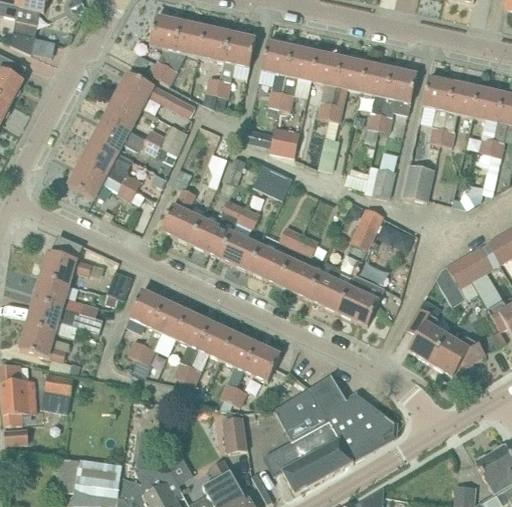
[(0,0),(0,9),(17,13),(19,0),(0,0)]
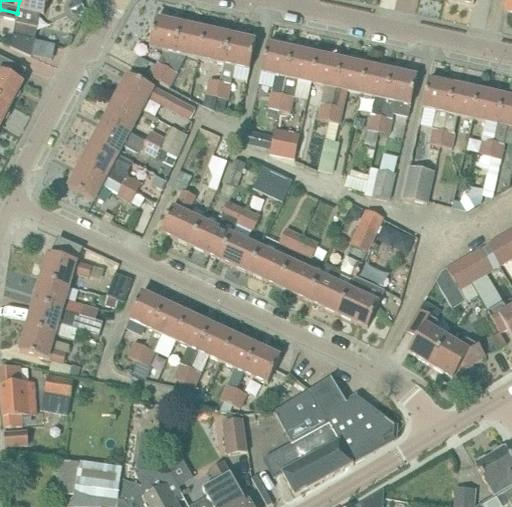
[(19,0),(17,13),(10,44),(31,54),(40,9),(44,10),(46,0),(19,0)]
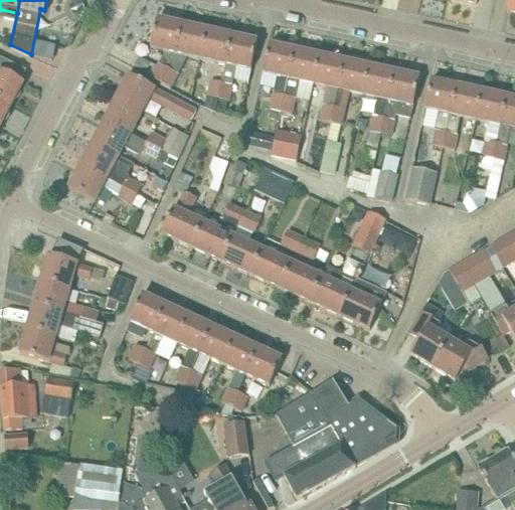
[(176,50),(182,21),(157,15),(151,44),(165,47),(151,74),(160,78),(176,50)]
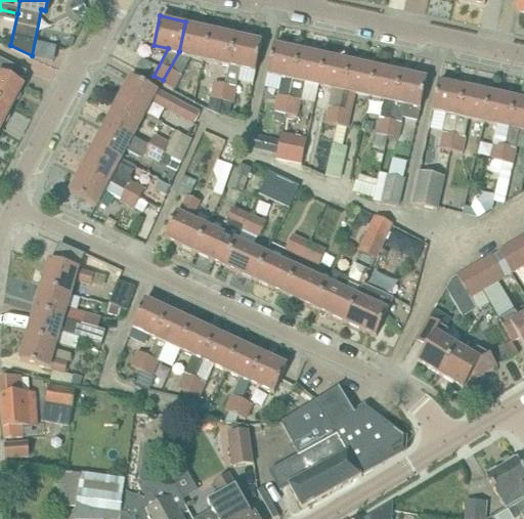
[(211,27),(185,22),(179,51),(163,80),(174,86),(190,53),(205,56),(211,27)]
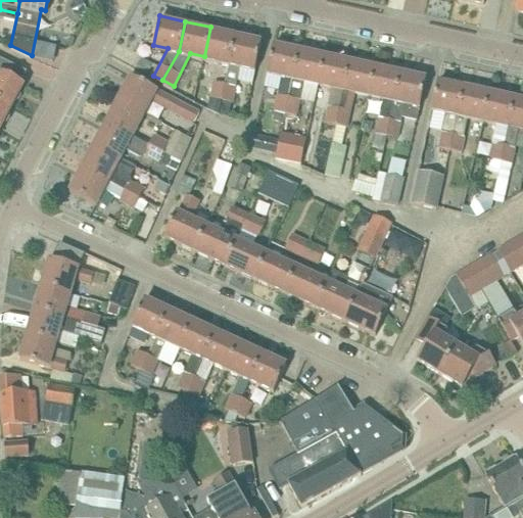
[(229,62),(235,33),(210,27),(204,56),(229,62)]
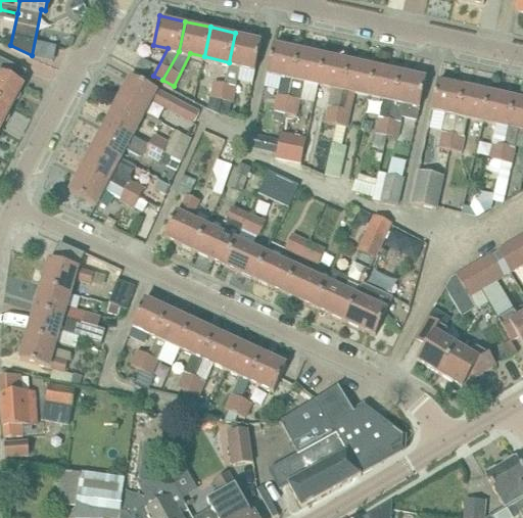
[(262,38),(235,33),(229,62),(225,81),(222,97),(221,97),(230,99),(232,99),(240,64),(255,67),(262,38)]
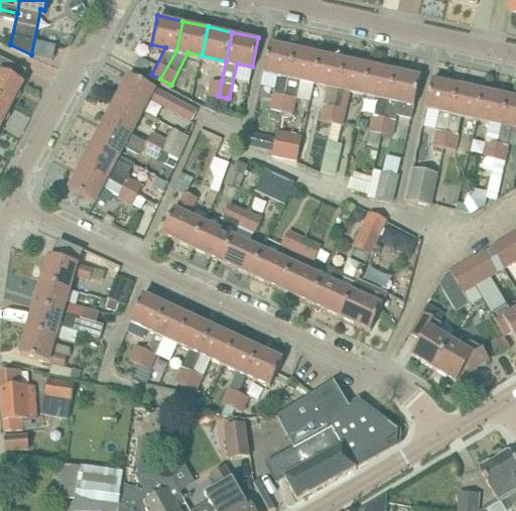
[(280,108),(281,109),(295,45),(270,40),(263,70),(278,73),(274,90),(273,90),(270,106),(271,107),(280,108)]
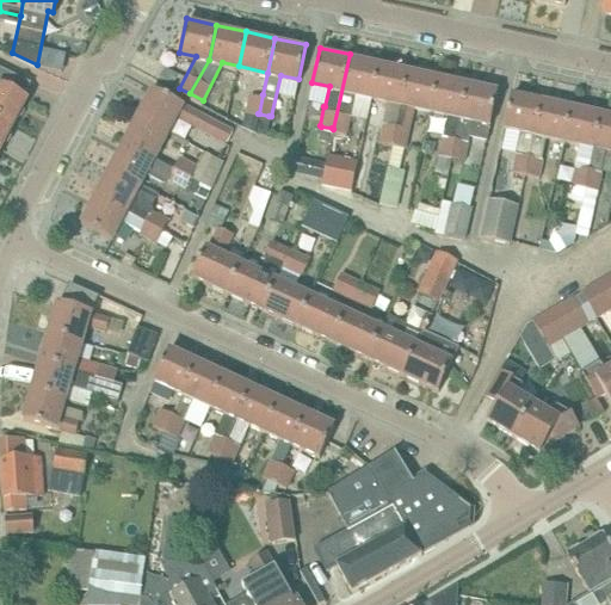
[(350,54),(333,129),(346,131),(351,113),(355,92),(372,96),(380,61),(350,54)]
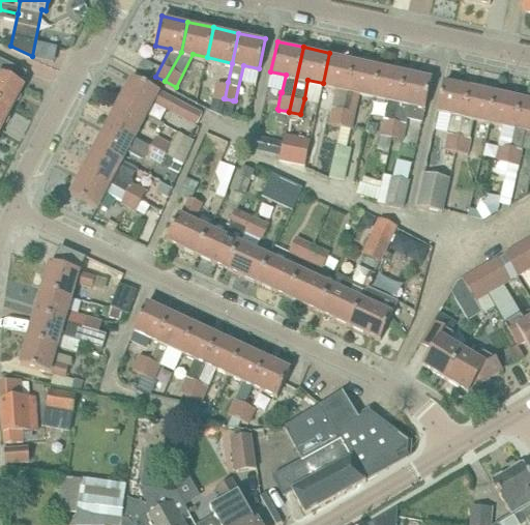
[(329,53),(323,83),(348,88),(355,58),(329,53)]
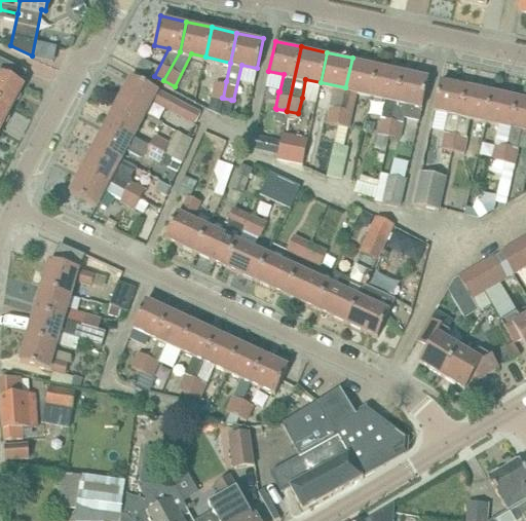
[(346,88),(342,106),(339,122),(350,124),(358,90),(371,94),(377,64),(352,58),(345,87),(346,88)]
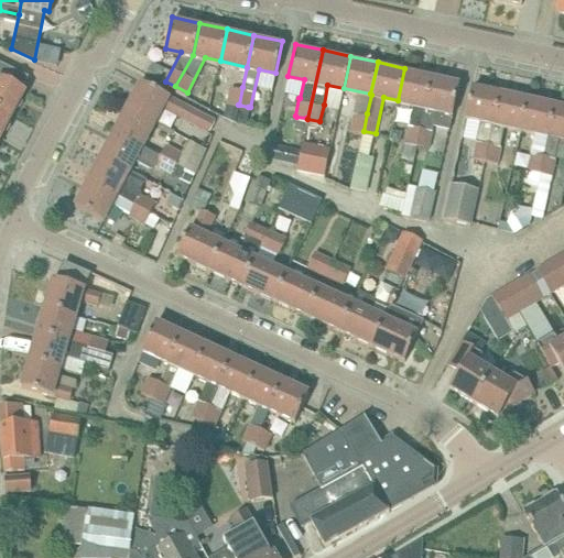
[(403,140),(416,143),(431,74),(404,68),(398,100),(414,104),(410,123),(408,122),(403,140)]
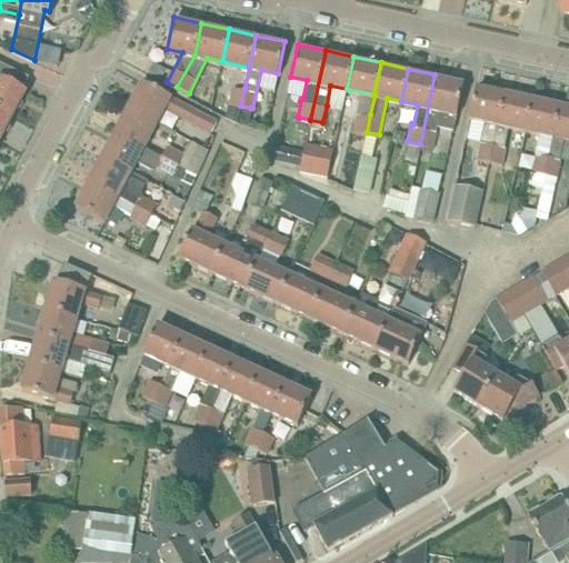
[(0,76),(0,106),(12,112),(26,88),(1,74),(0,76)]
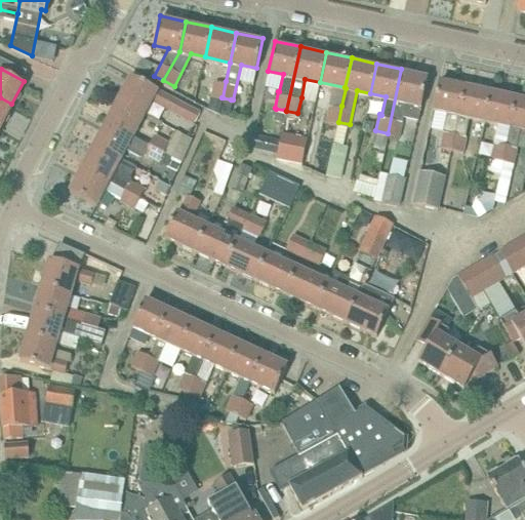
[(388,133),(399,135),(404,115),(418,118),(421,105),(428,75),(401,69),(388,133)]
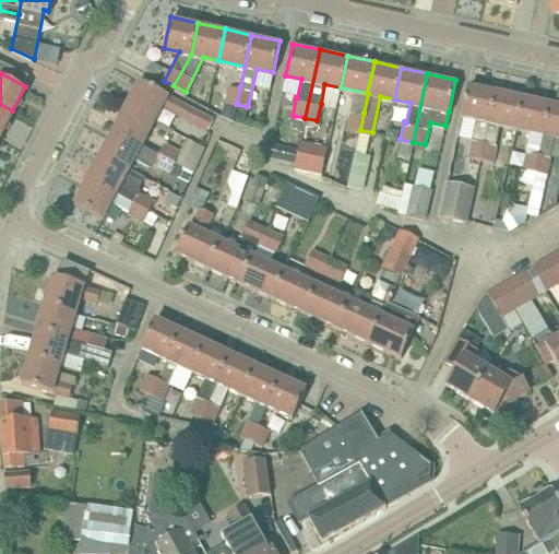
[(127,103),(155,118),(162,105),(207,129),(213,117),(140,78),(127,103)]
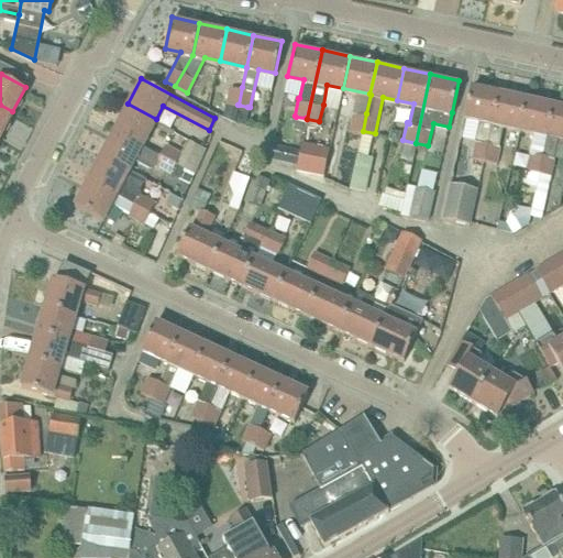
[(230,85),(225,101),(239,105),(242,87),(230,84),(230,85)]
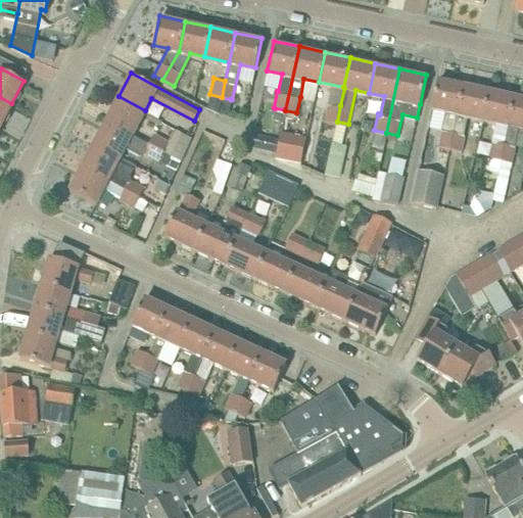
[(450,146),(464,83),(438,78),(432,106),(445,109),(438,144),(450,146)]
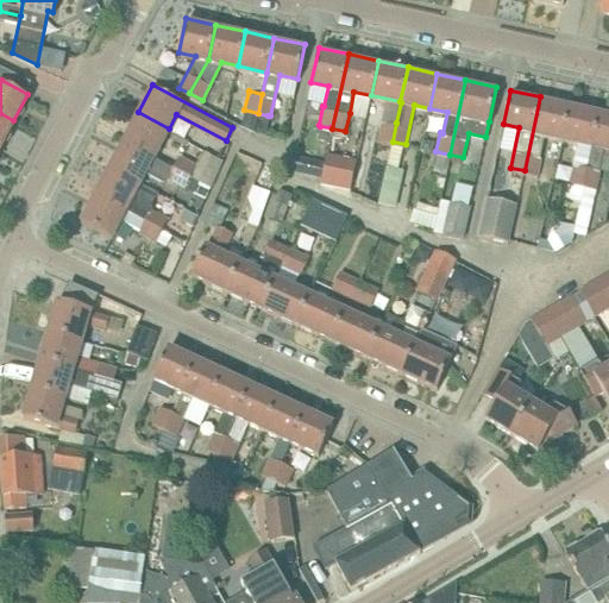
[(540,96),(525,170),(538,174),(546,133),(562,137),(570,104),(540,96)]
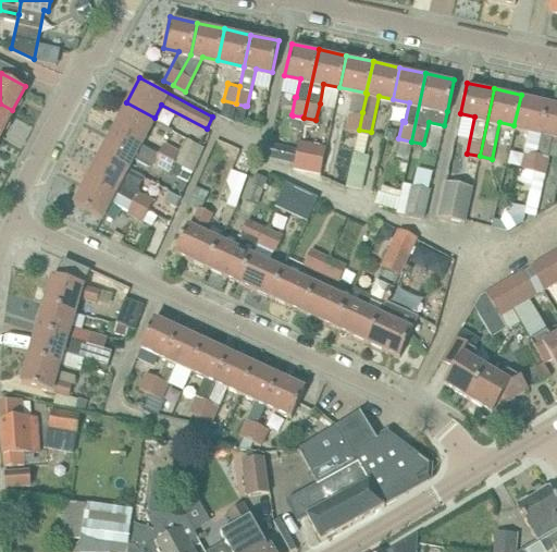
[(529,129),(521,166),(533,169),(548,100),(521,95),(514,125),(529,129)]
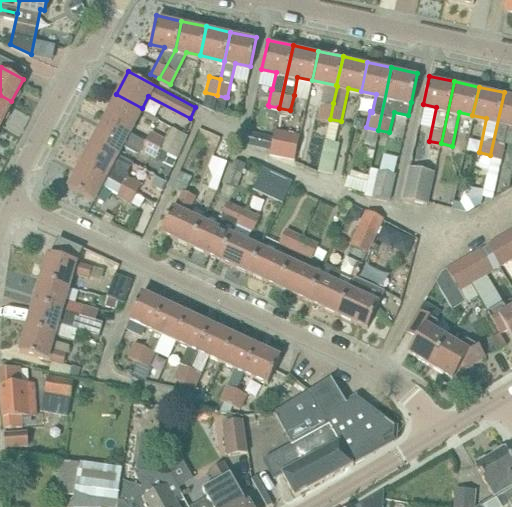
[(508,123),(511,124),(511,93),(504,92),(490,155),(501,157),(508,123)]
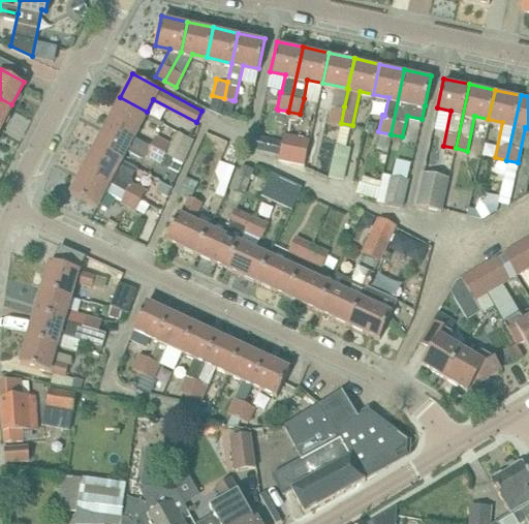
[(375,96),(372,112),(384,114),(387,98),(375,96)]
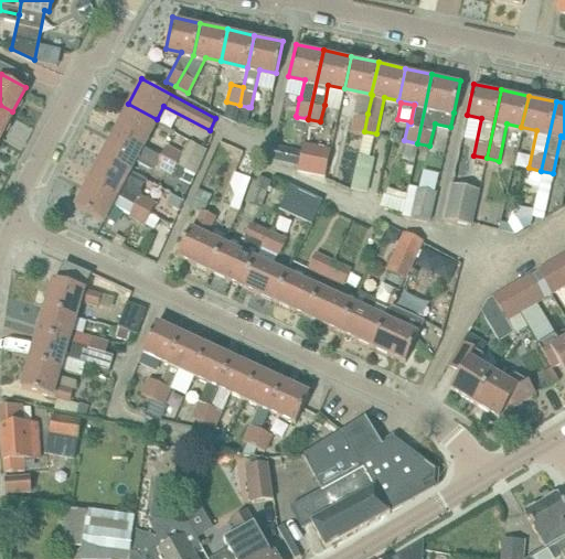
[(128,104),(115,129),(144,143),(157,119),(128,104)]
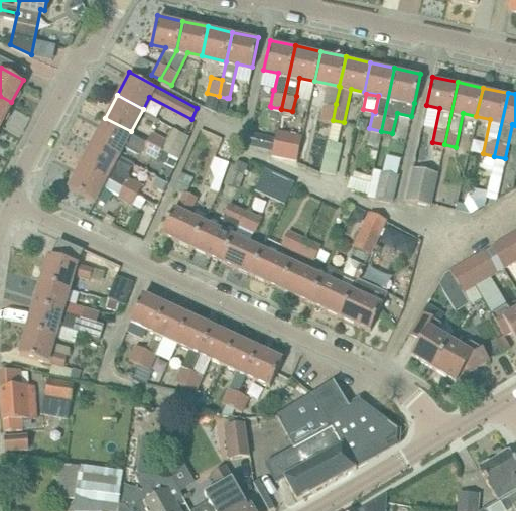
[(0,123),(11,102),(0,96),(0,123)]
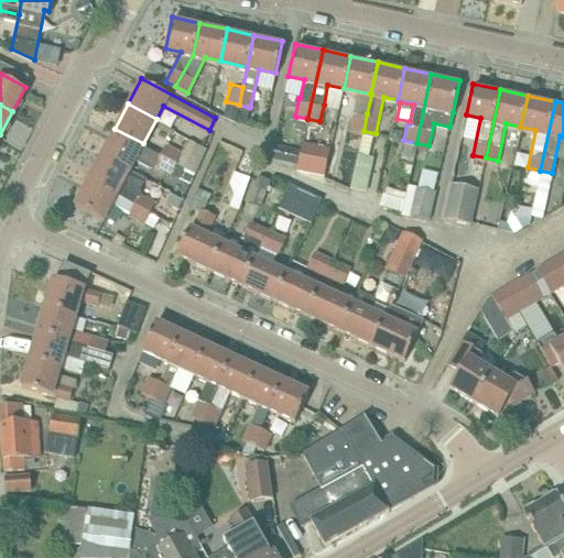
[(367,113),(353,110),(349,128),(364,131),(367,113)]
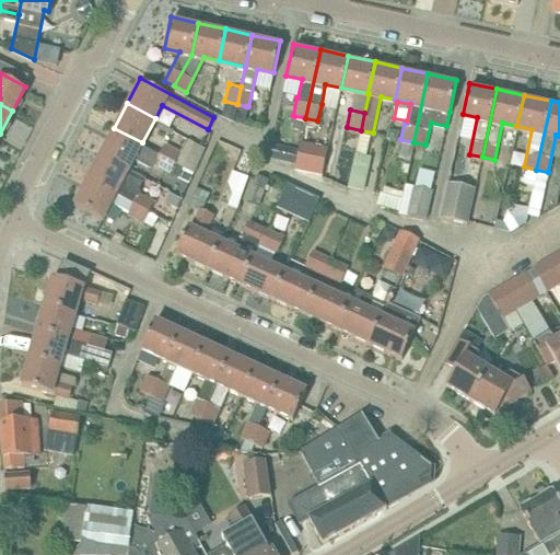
[(142,142),(114,128),(101,151),(129,166),(135,158),(151,165),(155,163),(170,170),(175,160),(160,151),(142,142)]
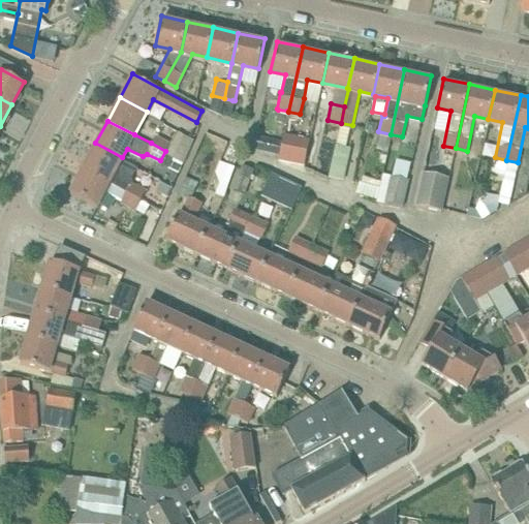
[(156,132),(151,143),(165,151),(169,142),(170,141),(156,132)]
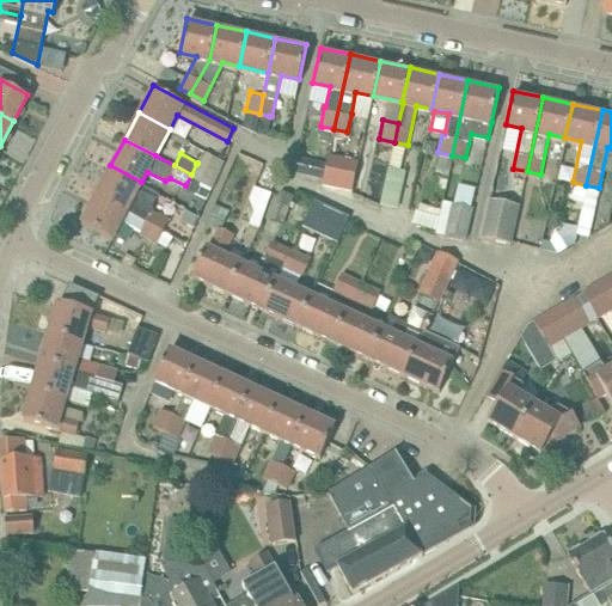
[(329,160),(299,153),(298,153),(294,169),(325,176),(329,160)]
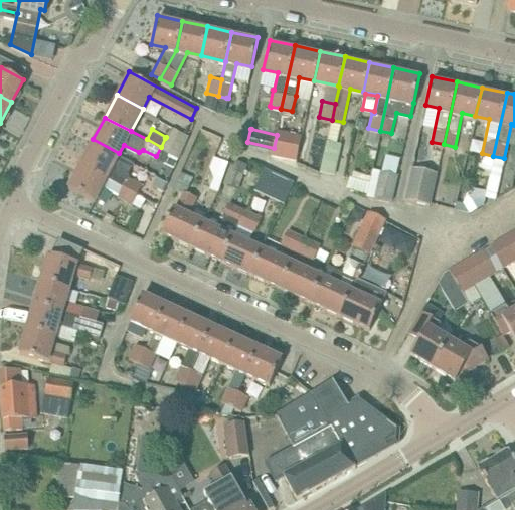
[(278,129),(277,135),(274,148),(273,152),(297,156),(301,134),(278,129)]
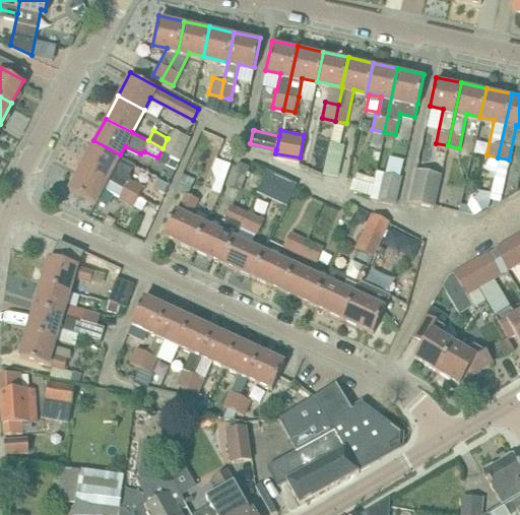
[(81,164),(108,178),(124,186),(138,194),(143,185),(131,178),(129,174),(135,163),(120,154),(93,140),(81,164)]
